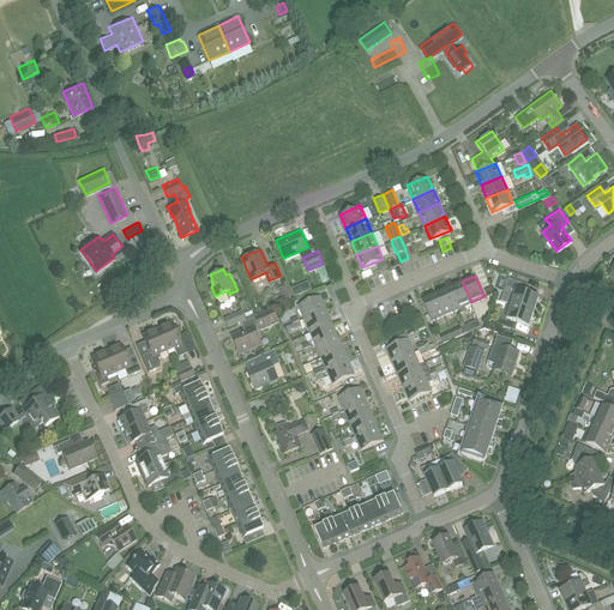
[(507,301),(533,309),(539,295),(522,289),(524,282),(509,276),(500,299),(507,301)]
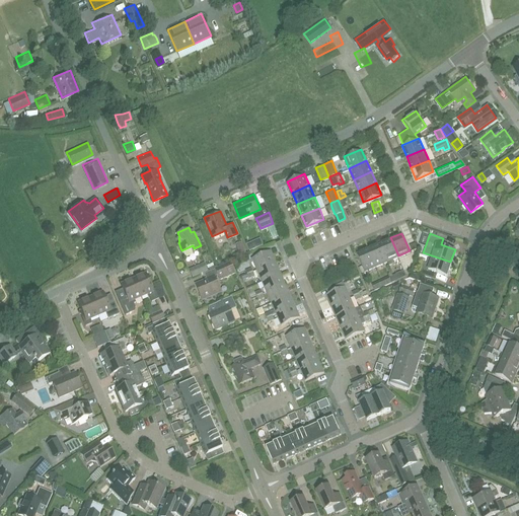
[(398,255),(390,237),(379,242),(387,260),(398,255)]
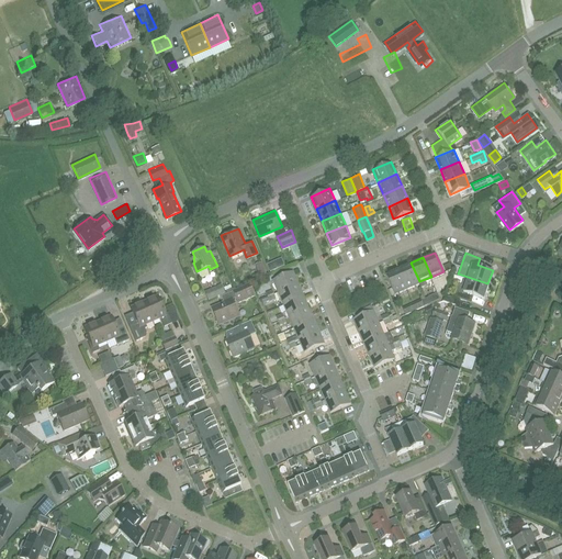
[(267,271),(261,259),(255,263),(260,275),(267,271)]
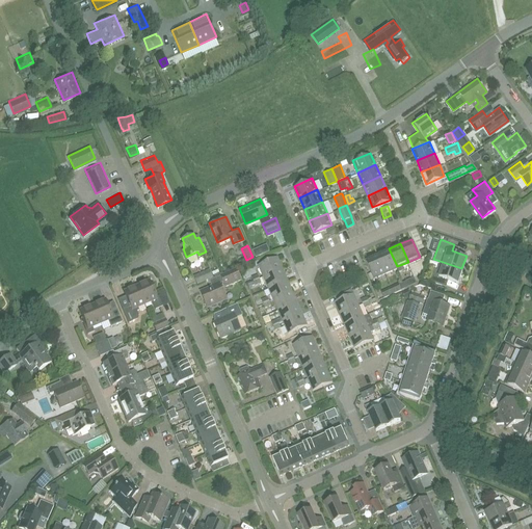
[(425,247),(419,249),(422,256),(428,253),(425,247)]
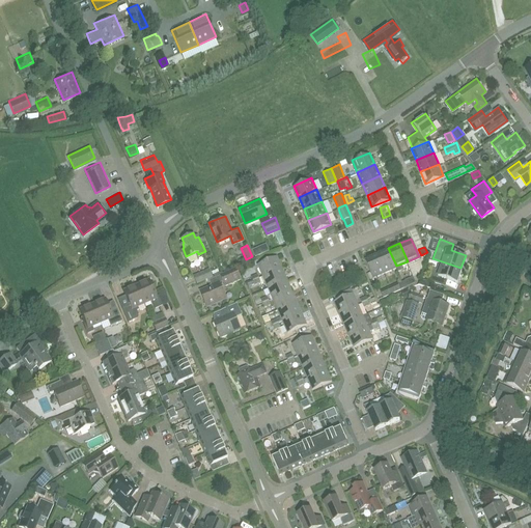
[(388,248),(376,253),(385,271),(396,266),(388,248)]
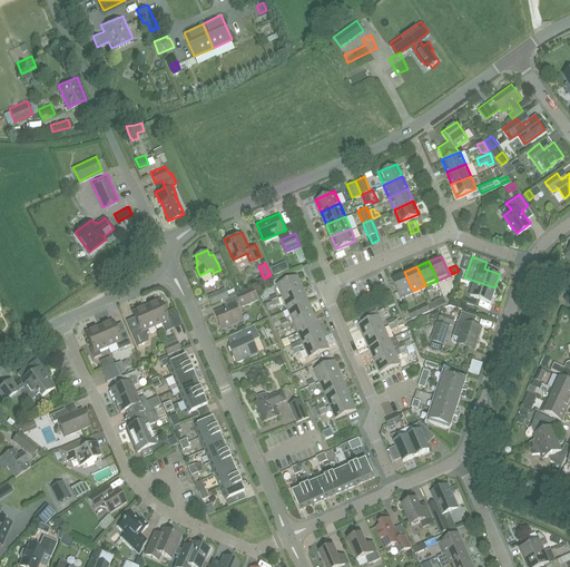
[(413,291),(404,272),(392,277),(400,296),(413,291)]
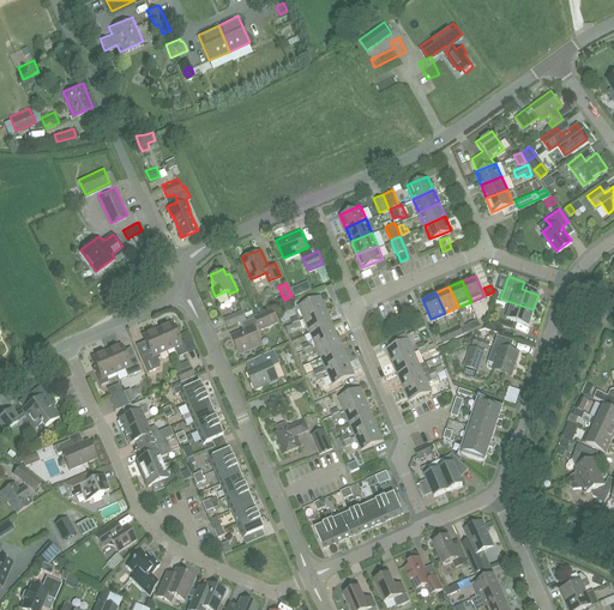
[(304,318),(326,308),(320,294),(298,303),(304,318)]
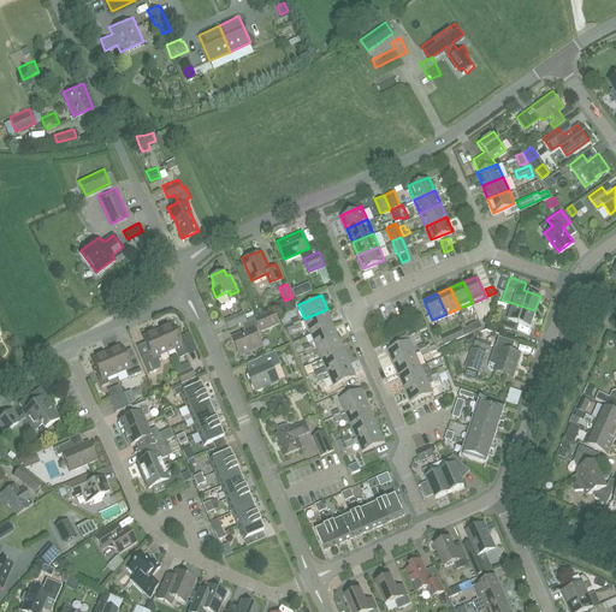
[(509,302),(507,310),(502,309),(497,324),(511,328),(514,320),(529,326),(534,310),(509,302)]
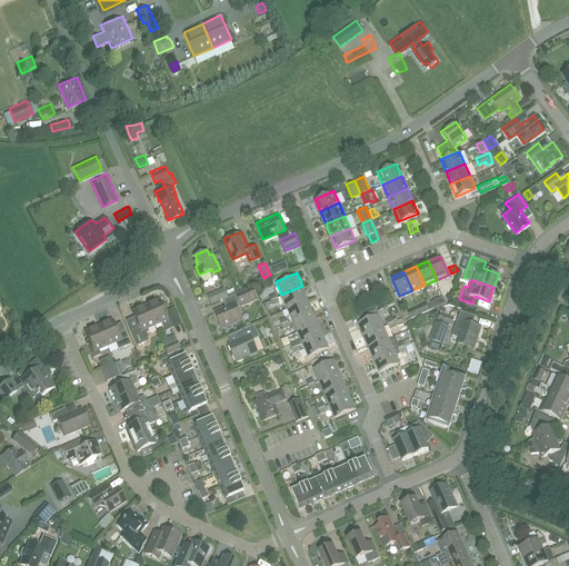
[(253,284),(236,291),(241,305),(259,297),(253,284)]
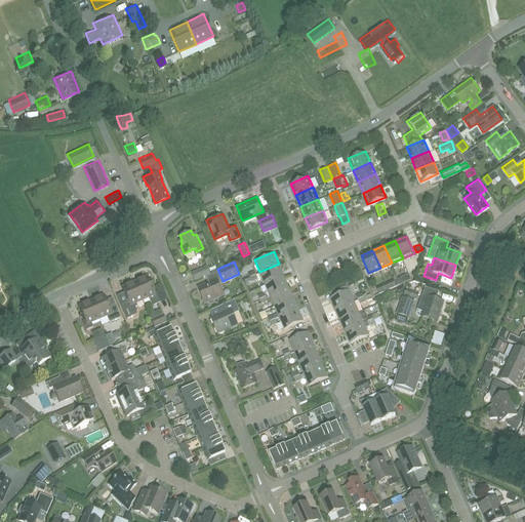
[(195,279),(210,272),(207,264),(191,270),(195,279)]
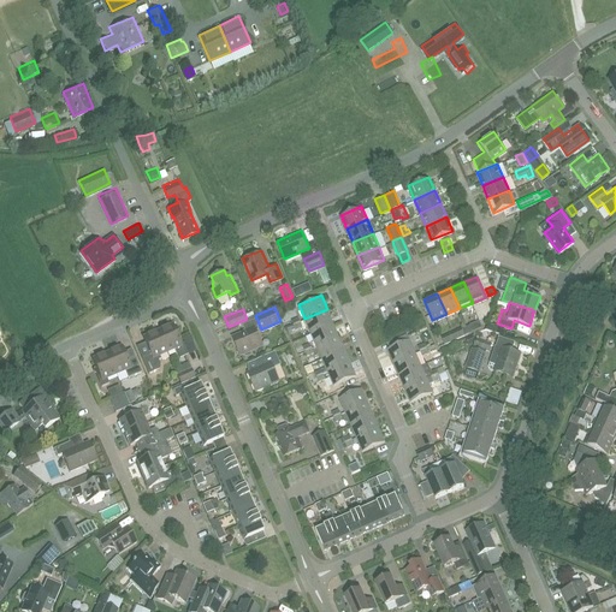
[(332,321),(327,309),(304,319),(311,331),(332,321)]
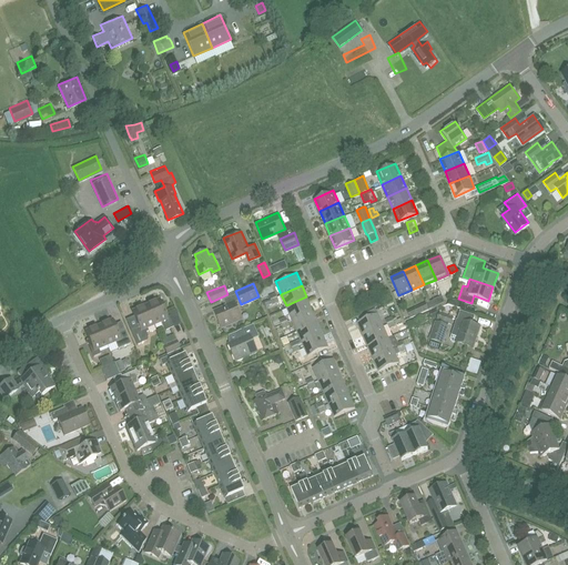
[(435,304),(445,300),(442,293),(432,298),(435,304)]
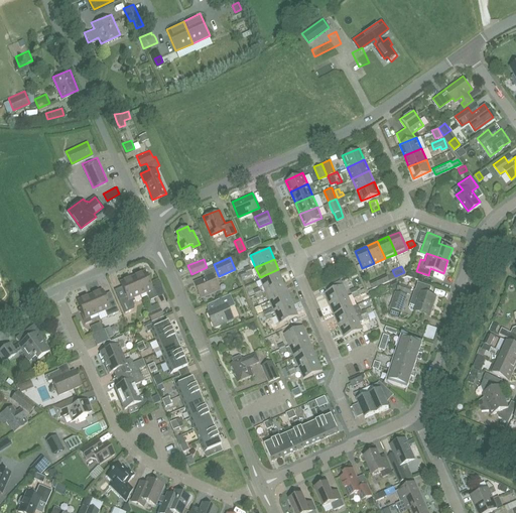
[(278,269),(260,277),(265,288),(283,280),(278,269)]
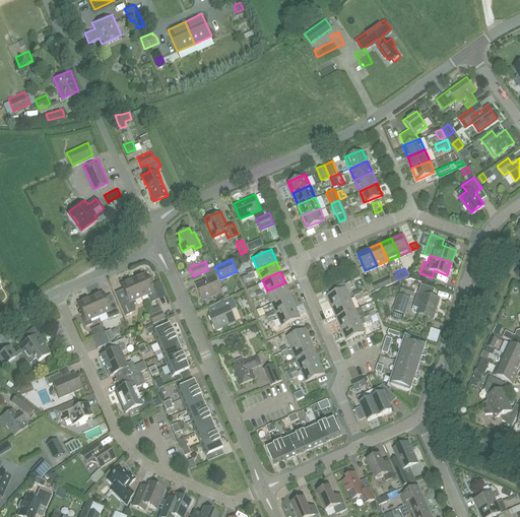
[(133,277),(140,296),(148,292),(151,301),(158,298),(152,285),(151,285),(145,272),(133,277)]
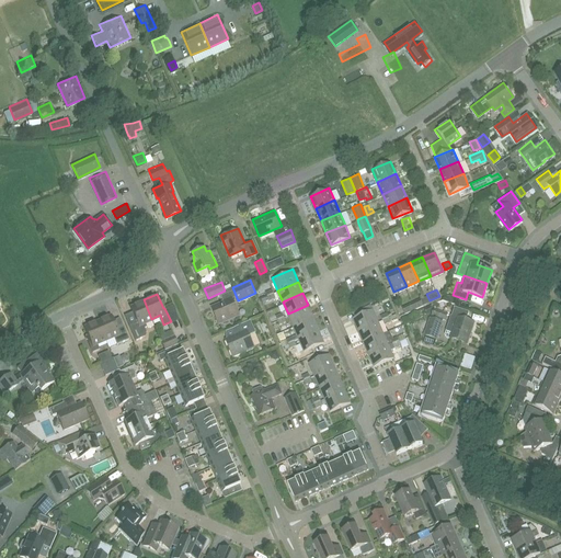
[(212,306),(218,321),(239,312),(231,296),(226,299),(212,306)]
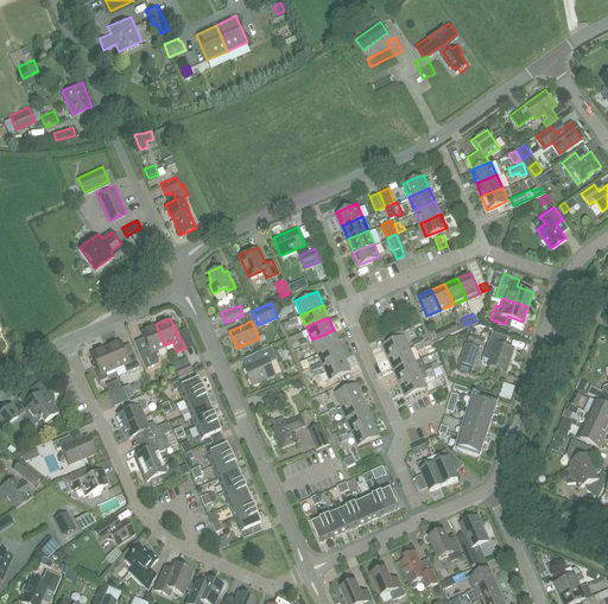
[(455,322),(447,325),(450,332),(458,329),(455,322)]
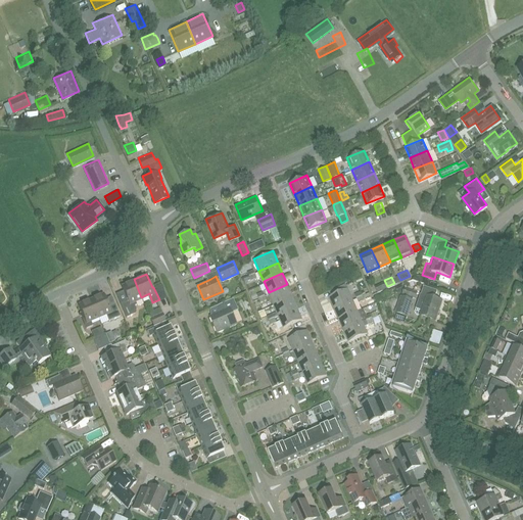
[(141,297),(134,279),(122,284),(128,298),(120,301),(126,316),(136,311),(136,308),(134,303),(136,302),(135,299),(141,297)]
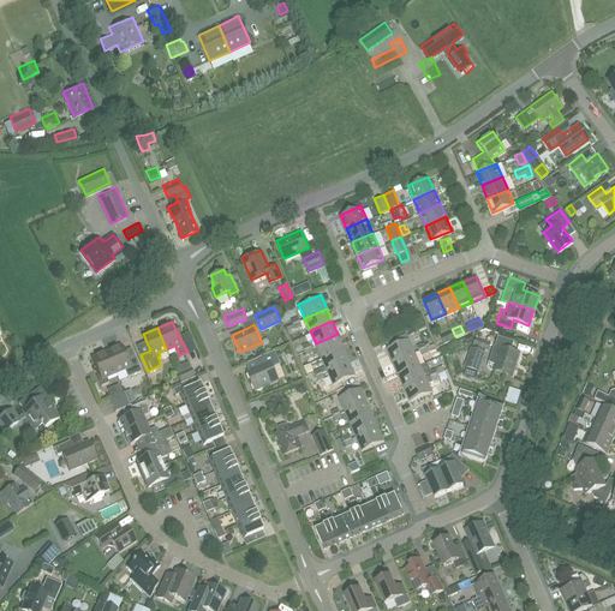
[(455,336),(452,329),(441,335),(443,342),(455,336)]
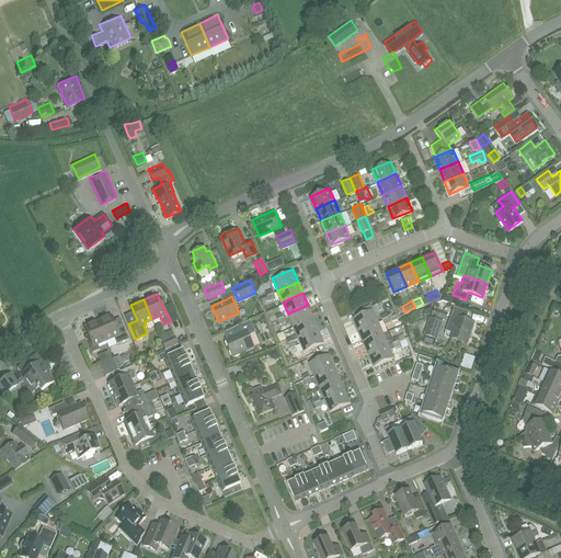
[(476,302),(473,309),(484,315),(488,307),(476,302)]
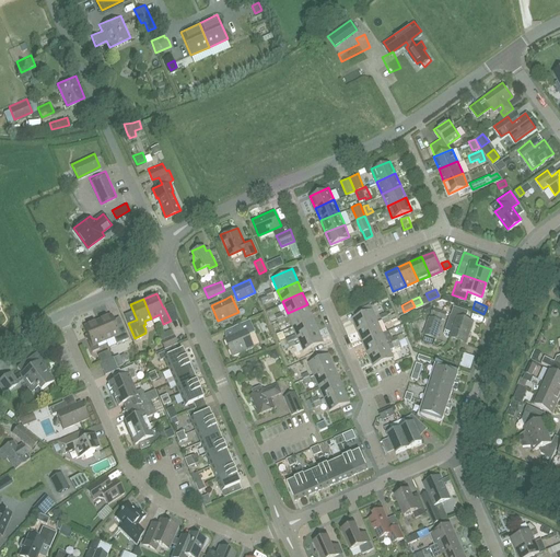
[(307,304),(288,313),(293,325),(313,316),(307,304)]
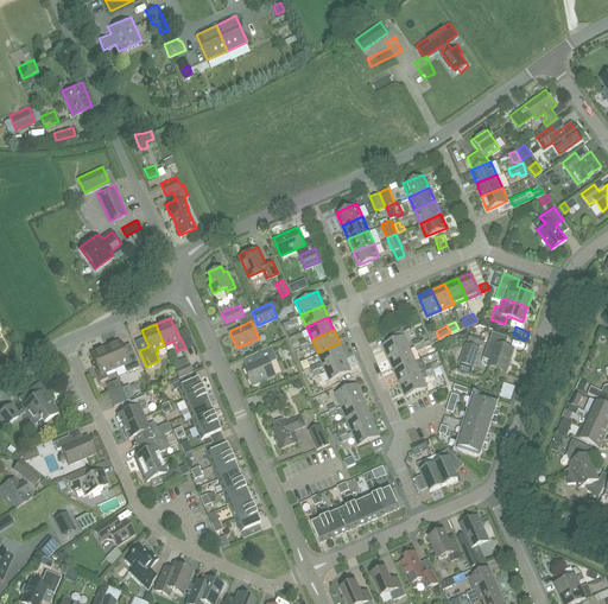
[(473,364),(480,347),(479,347),(480,343),(482,344),(485,337),(469,331),(467,342),(466,342),(460,360),(473,364)]
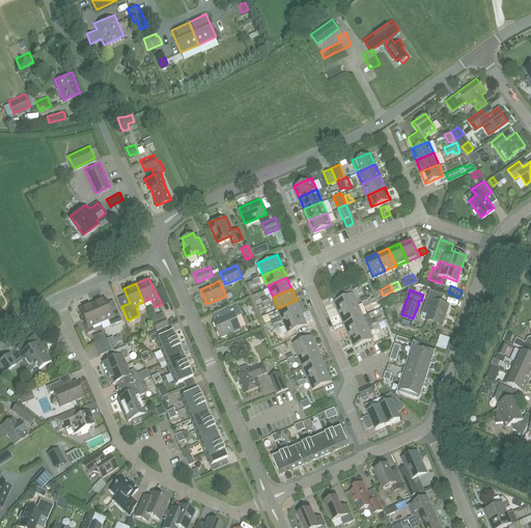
[(339,311),(358,303),(353,292),(334,300),(339,311)]
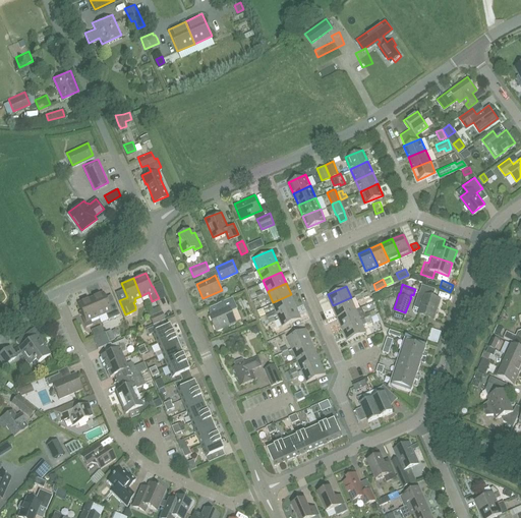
[(372,293),(374,298),(385,293),(383,289),(372,293)]
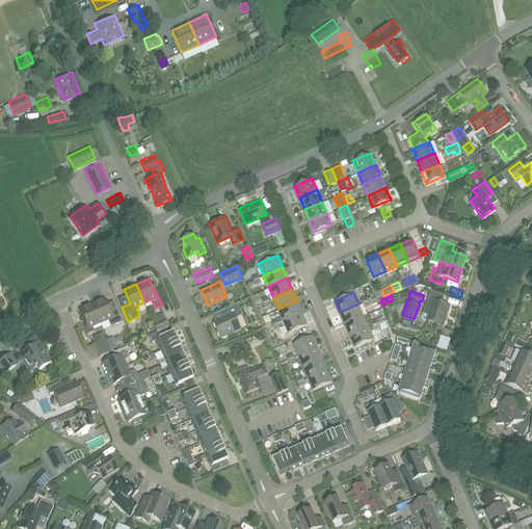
[(427,296),(424,307),(446,314),(450,303),(433,298),(427,296)]
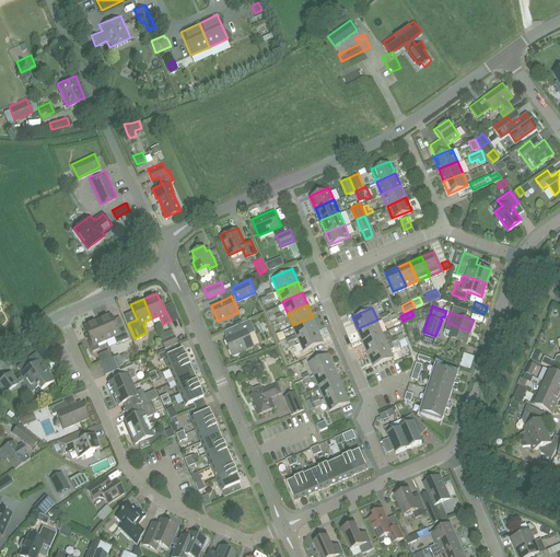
[(111,313),(97,318),(105,338),(113,335),(116,341),(128,336),(123,322),(115,325),(111,313)]
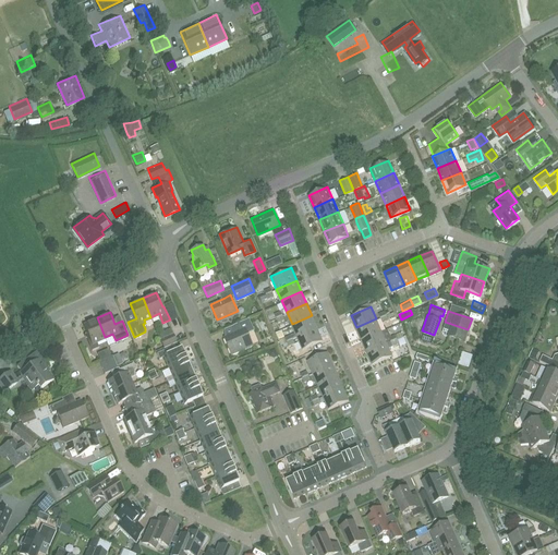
[(312,315),(292,324),(295,332),(284,336),(286,340),(292,337),(296,336),(317,327),(312,315)]
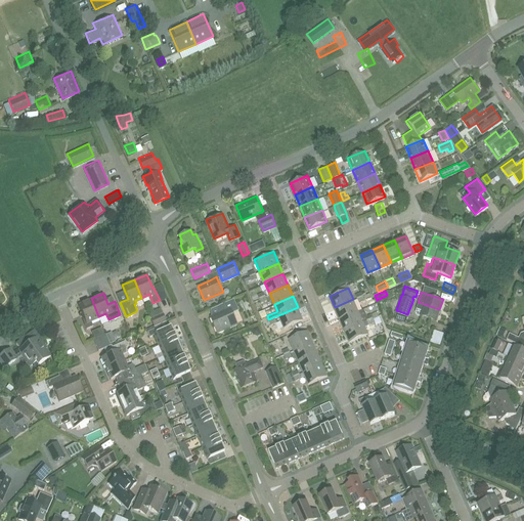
[(211,314),(217,331),(237,322),(232,311),(238,308),(233,297),(219,303),(222,310),(211,314)]
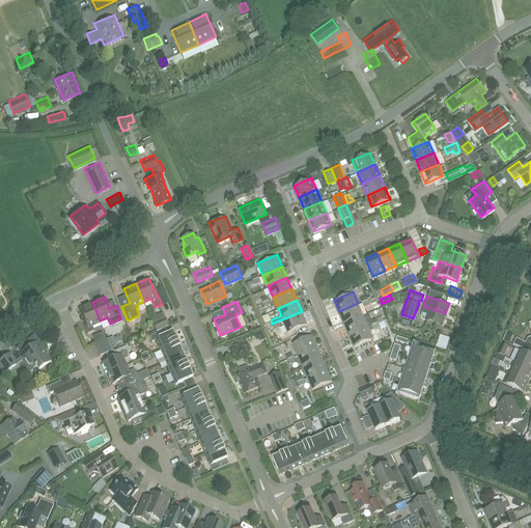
[(100,321),(92,302),(80,307),(87,325),(85,326),(87,331),(93,329),(92,324),(100,321)]
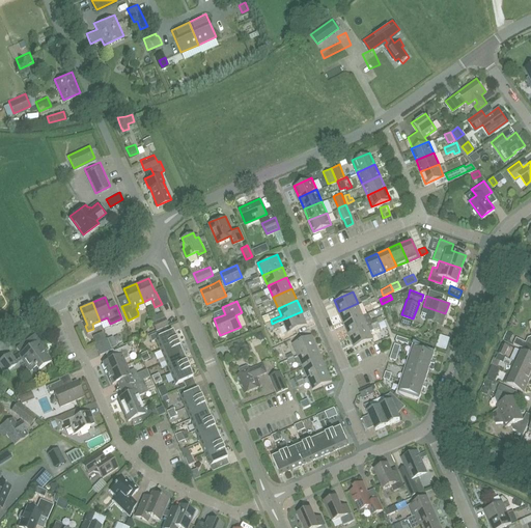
[(358,303),(339,311),(343,322),(363,313),(358,303)]
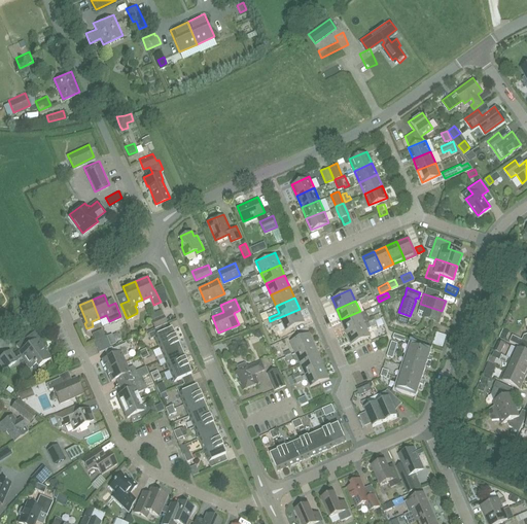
[(442,311),(420,304),(418,309),(424,310),(422,315),(438,321),(442,311)]
